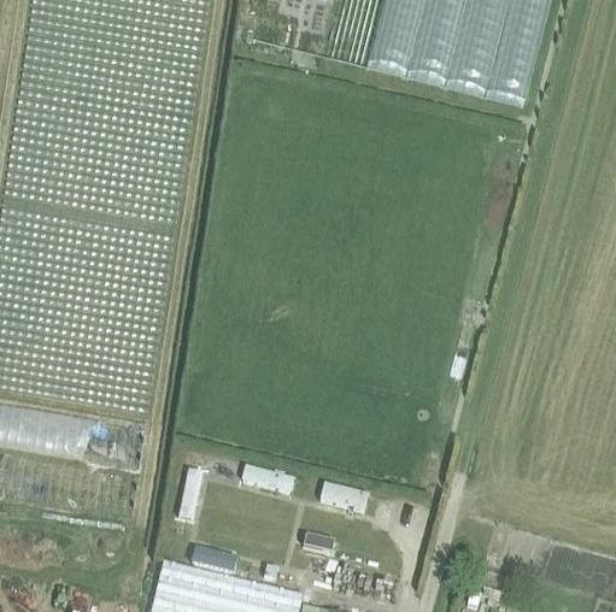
[(258,0),(251,39),(527,96),(547,0),(258,0)]
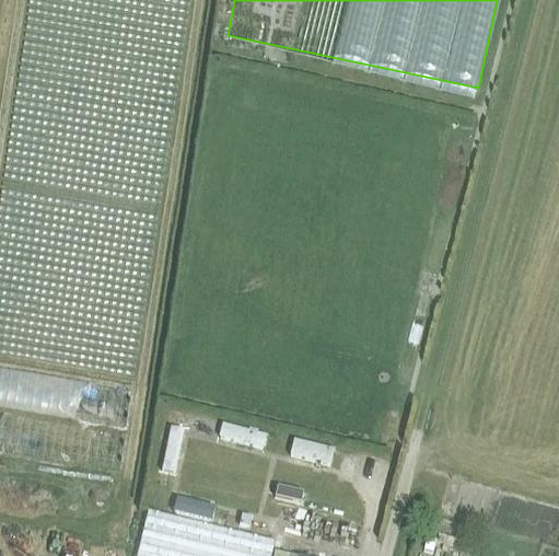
[(0,441),(120,455),(129,379),(0,363),(0,441)]
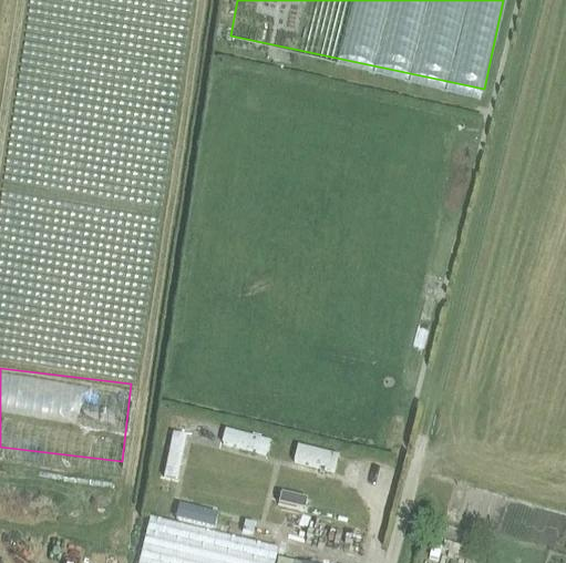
[(171,415),(165,438),(271,462),(276,439),(171,415)]
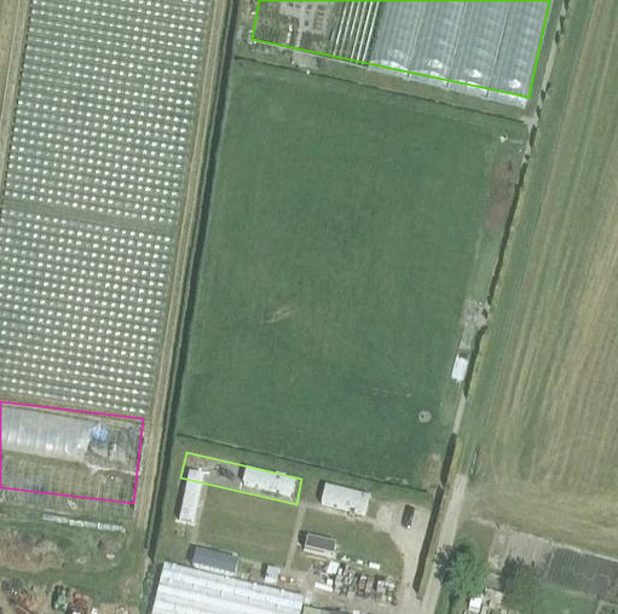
[(325,507),(330,487),(312,482),(307,502),(325,507)]
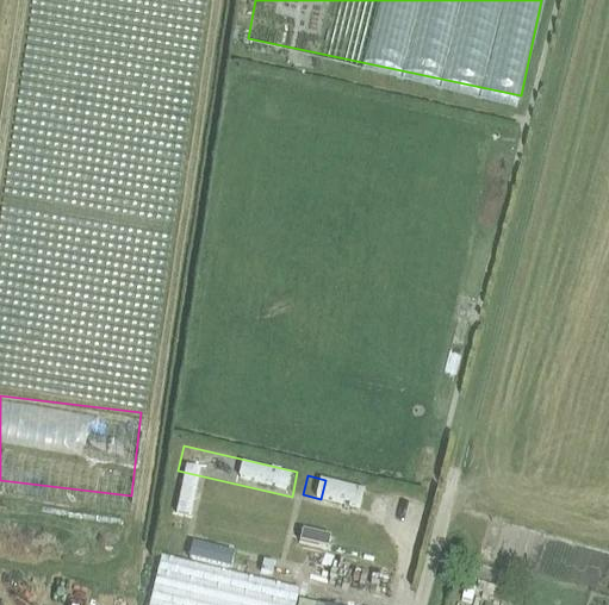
[(292,532),(403,555),(406,534),(370,526),(367,538),(360,537),(361,526),(348,524),(349,518),(298,507),(292,532)]
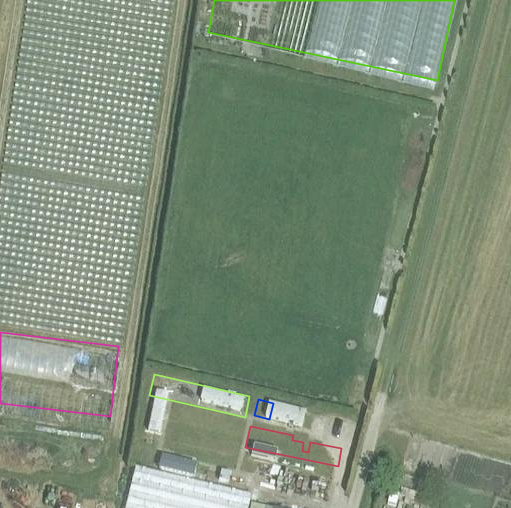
[(185,470),(188,457),(161,450),(157,464),(185,470)]
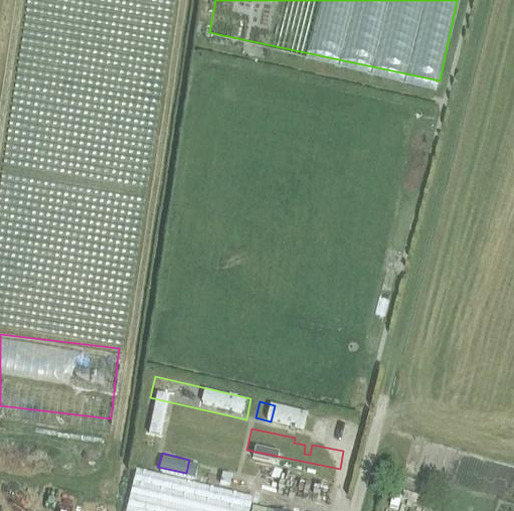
[(137,468),(126,510),(247,510),(252,496),(137,468)]
